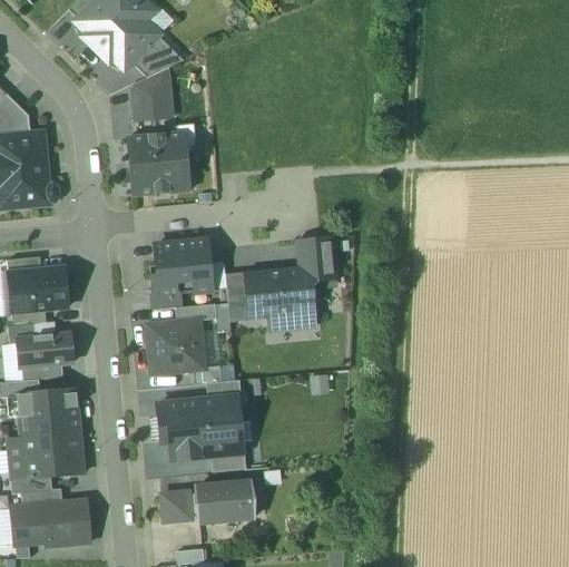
[(77,0),(69,9),(78,19),(97,0),(77,0)]
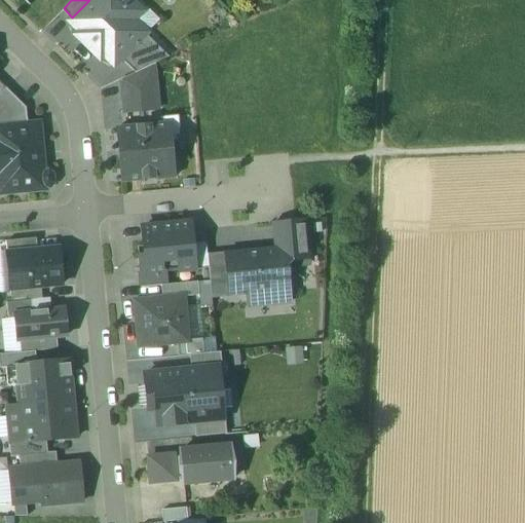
[(72,17),(70,20),(80,30),(79,31),(103,54),(105,53),(115,64),(121,57),(146,32),(146,31),(125,10),(134,2),(132,0),(89,0),(72,17)]
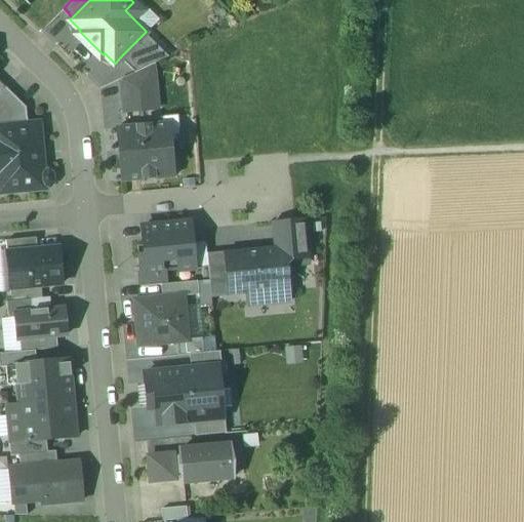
[(169,55),(146,32),(121,56),(135,72),(155,63),(169,55)]
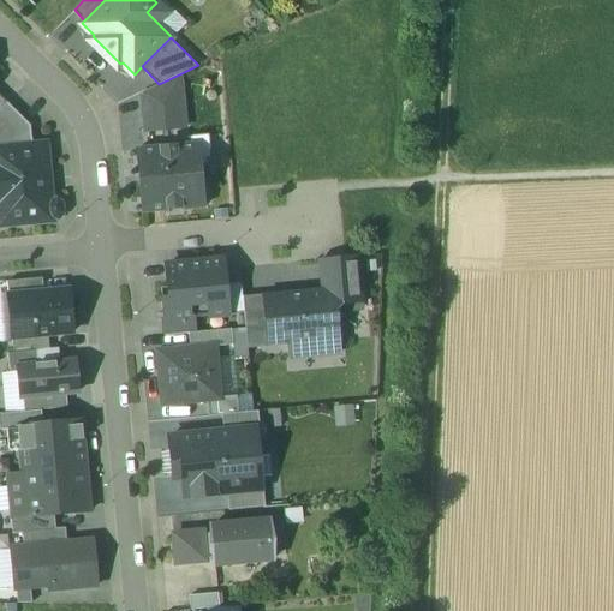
[(159,84),(142,91),(145,130),(186,126),(182,73),(159,84)]
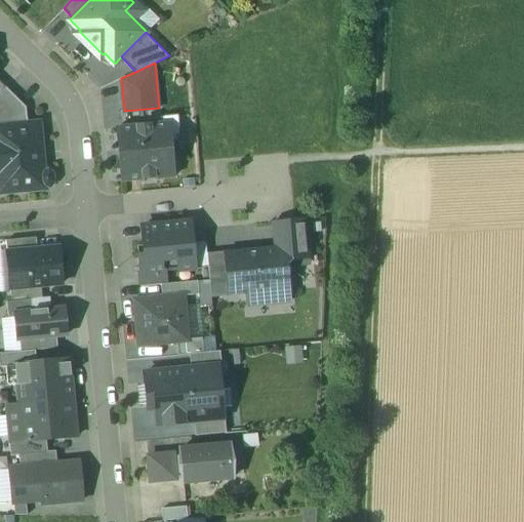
[(6,86),(0,92),(0,120),(25,119),(28,118),(27,107),(6,86)]
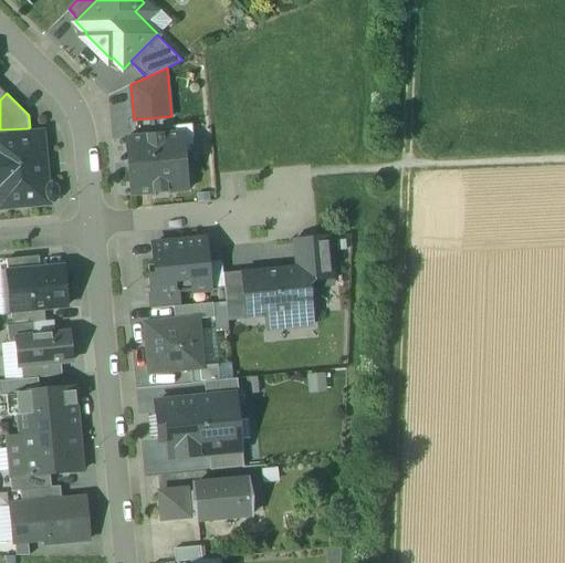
[(27,128),(0,129),(0,206),(49,201),(49,199),(54,198),(56,195),(56,187),(52,184),(48,185),(42,132),(27,134),(27,128)]
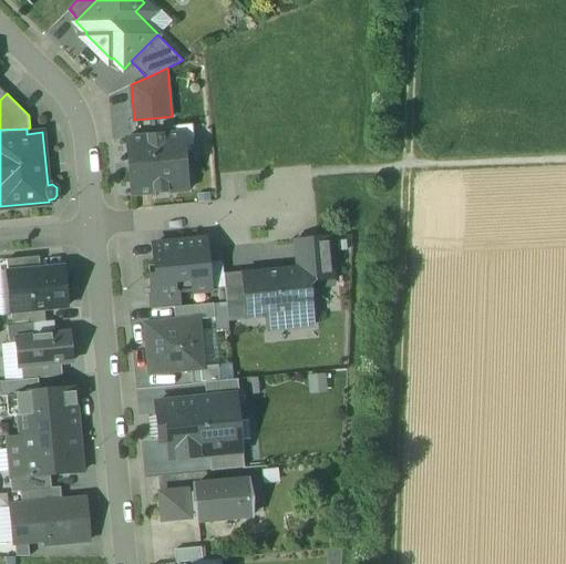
[(184,132),(127,136),(133,194),(189,188),(184,132)]
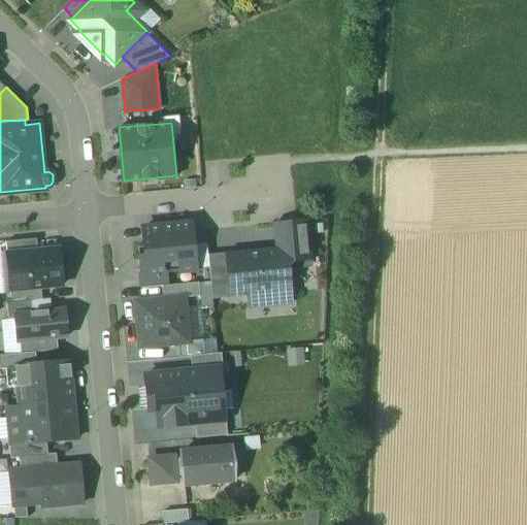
[(306,220),(275,222),(277,249),(287,248),(288,260),(310,258),(306,220)]
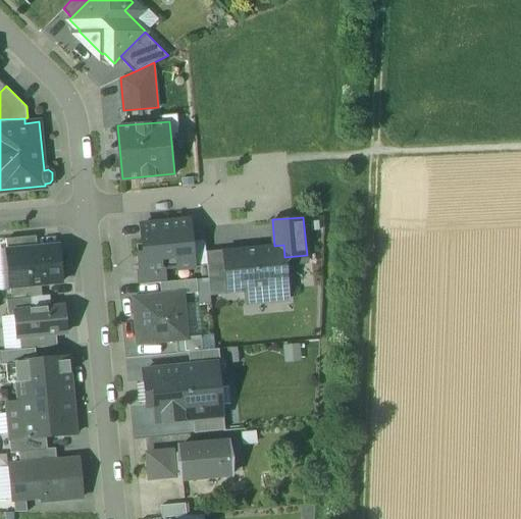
[(165,268),(194,266),(192,241),(190,220),(143,224),(147,270),(165,268)]
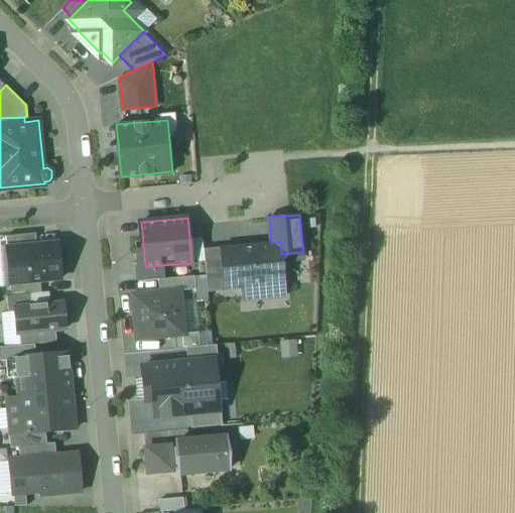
[(7,235),(8,247),(37,244),(36,233),(7,235)]
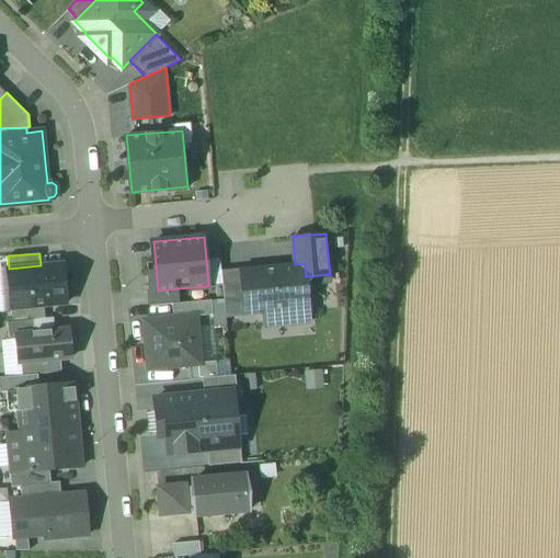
[(206,259),(208,286),(224,285),(224,276),(221,258),(206,259)]
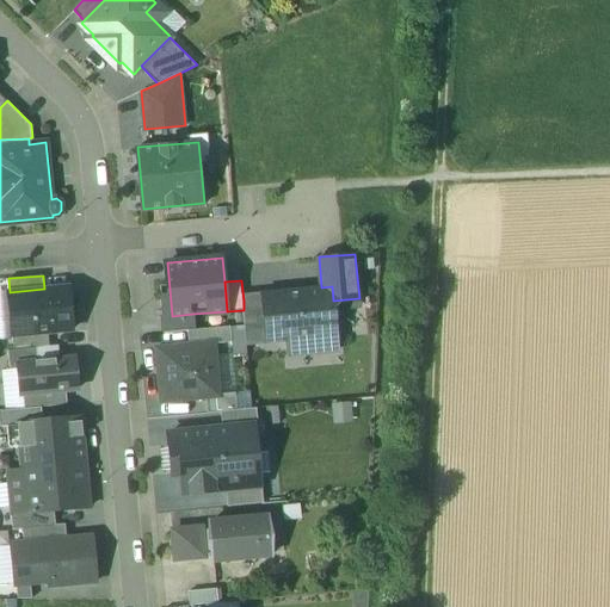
[(44,289),(10,292),(13,334),(49,332),(73,329),(69,286),(44,289)]
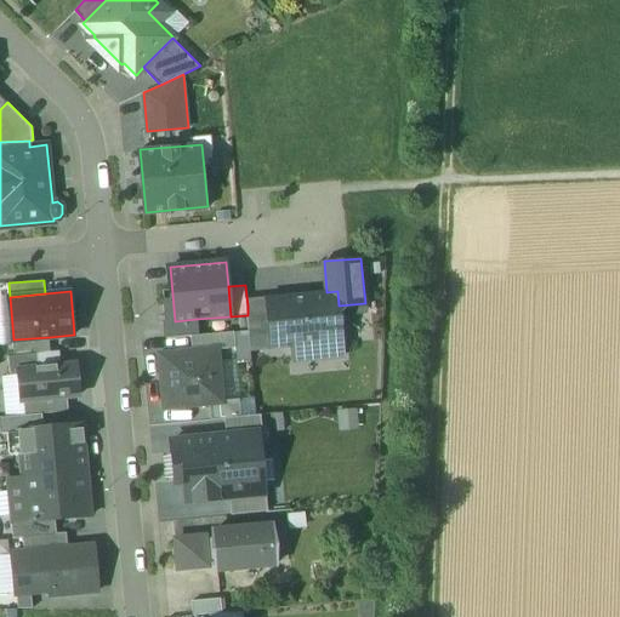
[(326,292),(267,298),(267,304),(271,340),(272,346),(293,344),(295,360),(322,358),(320,341),(342,340),(339,306),(337,291),(326,292)]
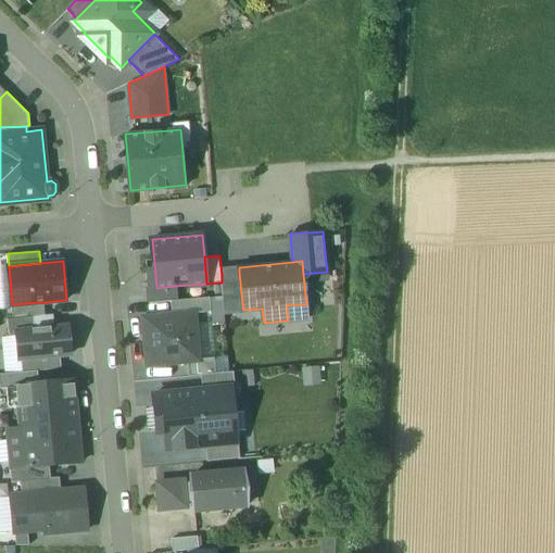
[(239,273),(222,274),(222,283),(224,306),(242,304),(239,273)]
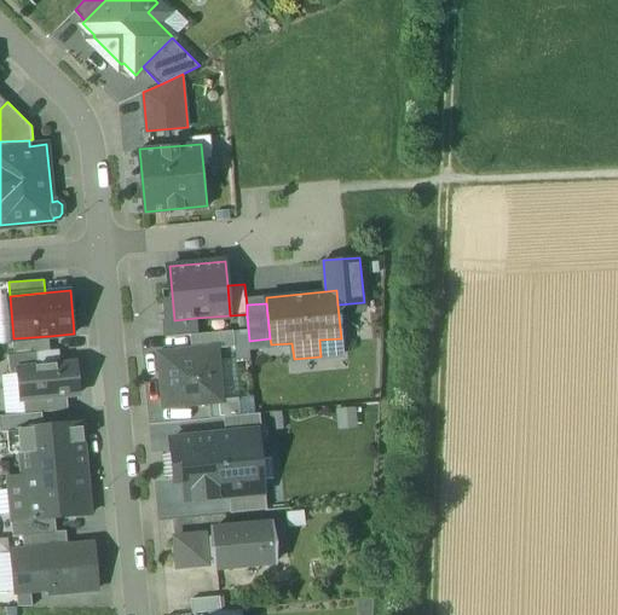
[(174,320),(166,320),(167,336),(191,334),(197,334),(196,318),(174,320)]
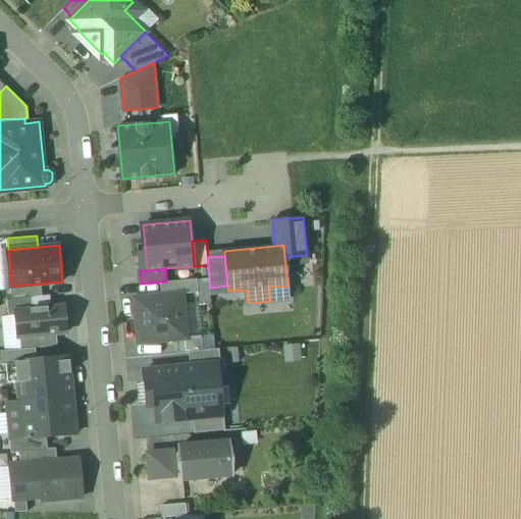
[(166,281),(161,281),(162,294),(184,292),(184,293),(199,292),(197,278),(166,281)]
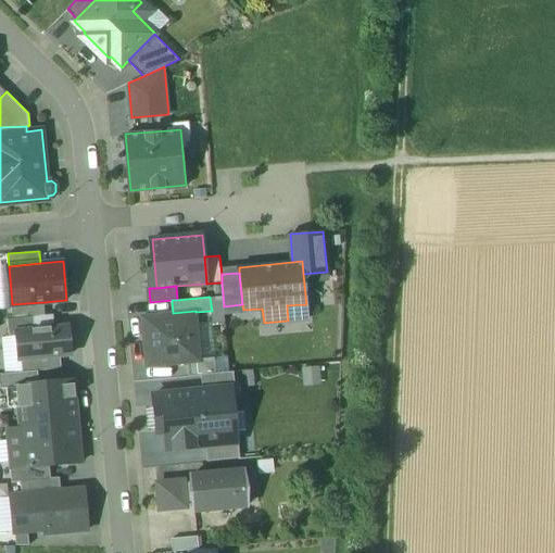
[(46,315),(45,302),(12,304),(13,317),(34,316),(46,315)]
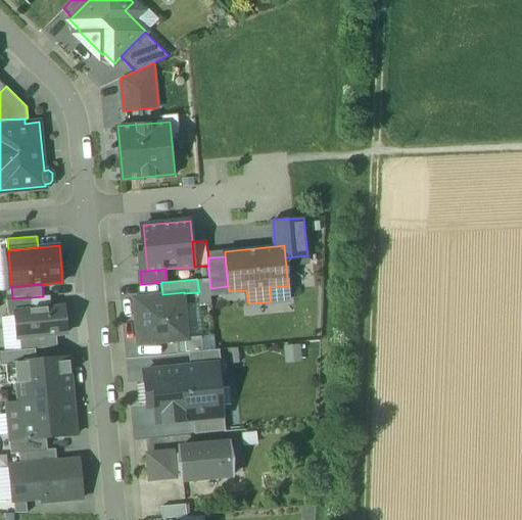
[(162,294),(134,297),(138,343),(189,339),(184,293),(184,292),(162,294)]
